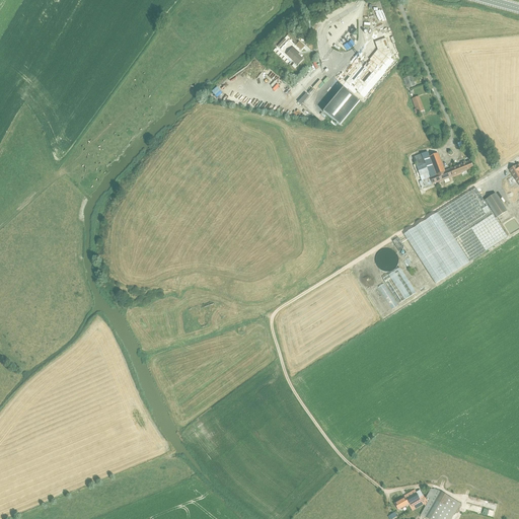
[(294,44),(301,51),(305,47),(299,42),(298,43),(289,34),(288,35),(295,43),(294,44)]
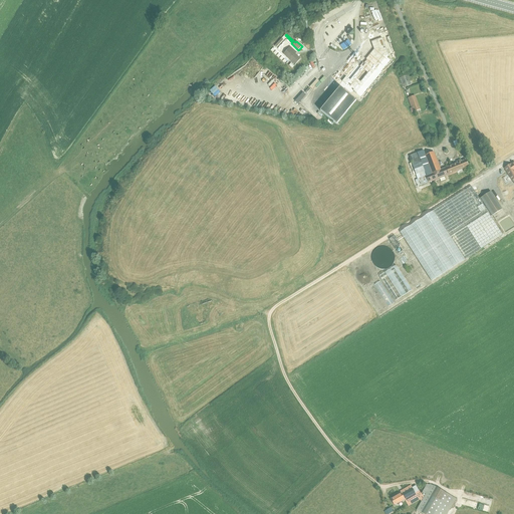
[(283,40),(282,38),(275,46),(277,48),(283,40)]
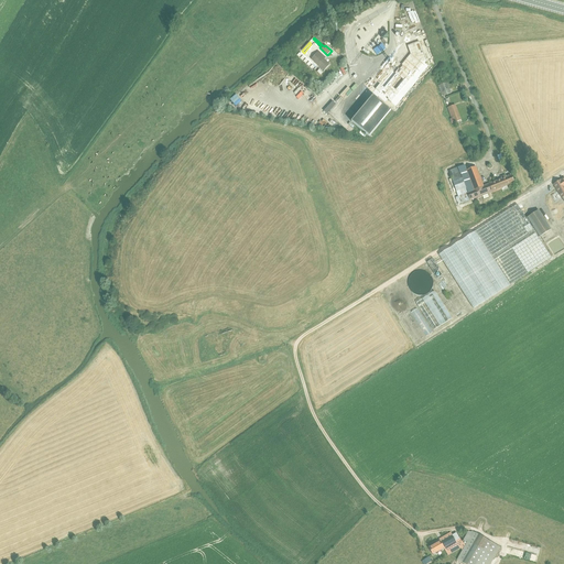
[(311,60),(324,71),(329,64),(325,60),(326,57),(318,51),(311,60)]
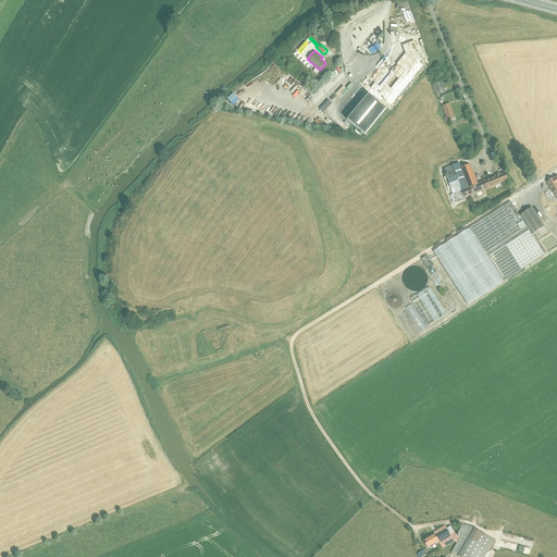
[(309,70),(294,54),(291,58),(307,73),(309,70)]
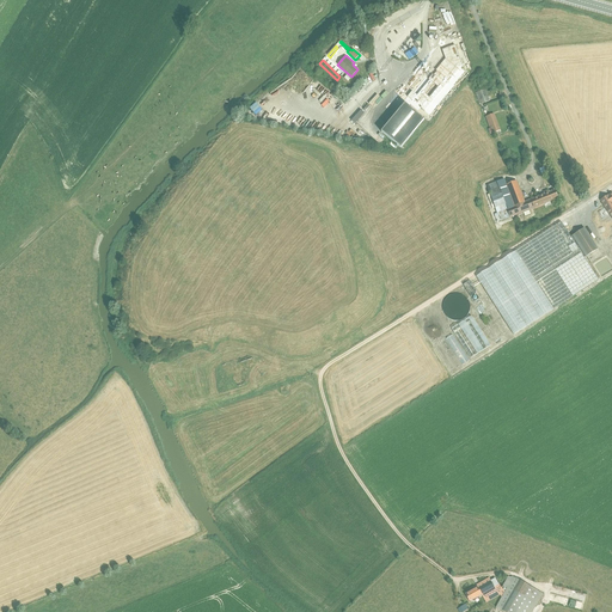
[(456,72),(461,67),(457,61),(451,66),(456,72)]
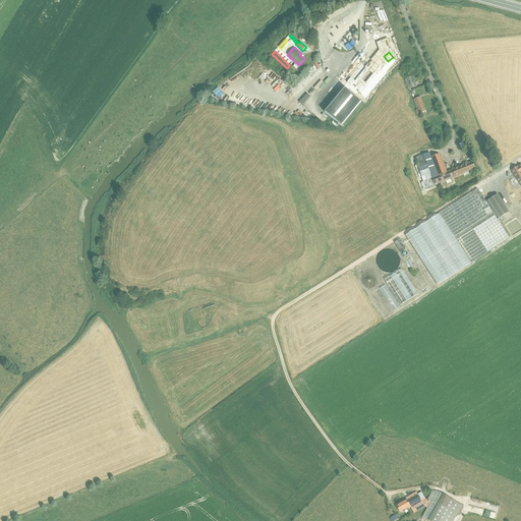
[(332,75),(350,92),(355,85),(357,88),(367,76),(352,63),(346,69),(341,65),(332,75)]
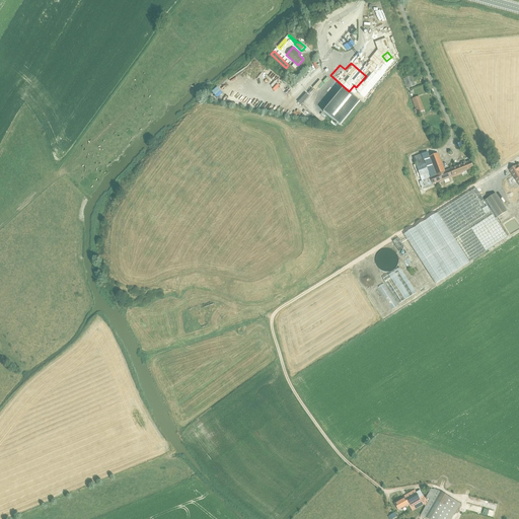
[(261,78),(268,83),(271,79),(264,74),(261,78)]
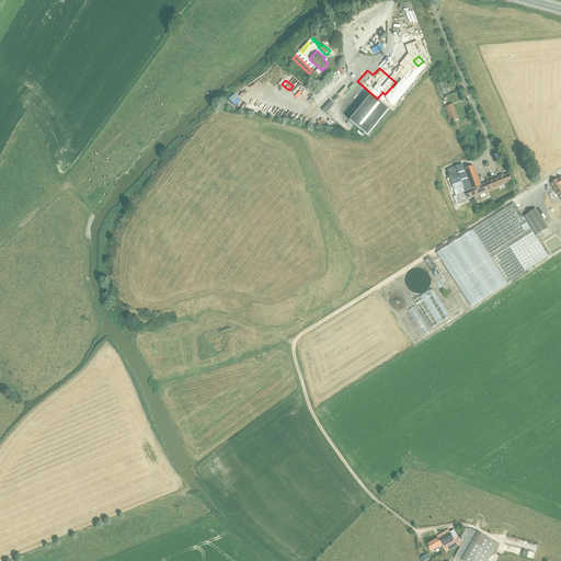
[(436,86),(439,96),(449,92),(445,82),(436,86)]
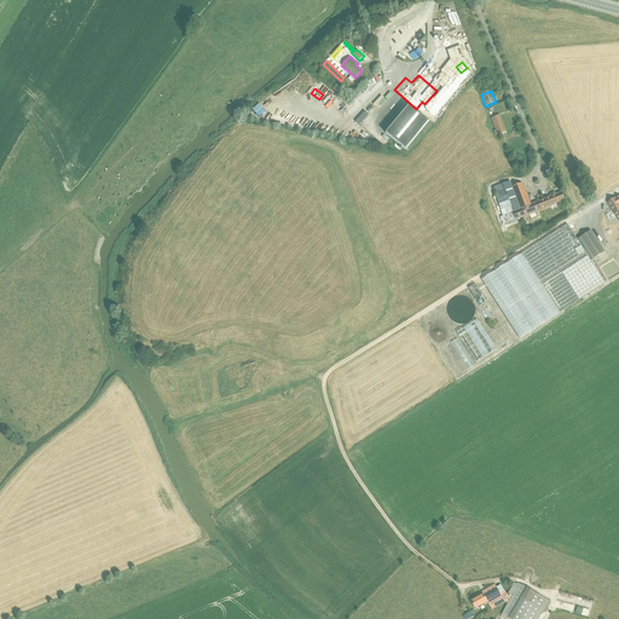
[(381,96),(374,105),(376,108),(385,98),(381,96)]
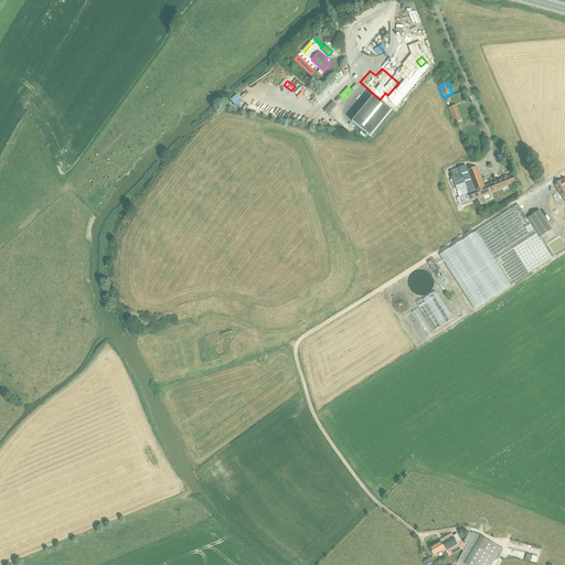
[(231,104),(236,97),(233,94),(227,100),(231,104)]
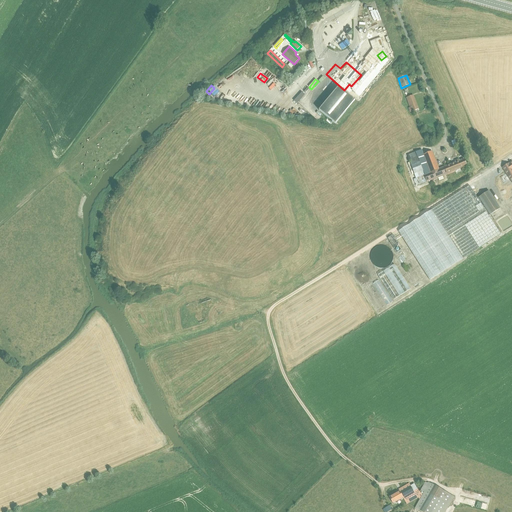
[(338,87),(319,110),(335,124),(355,100),(338,87)]
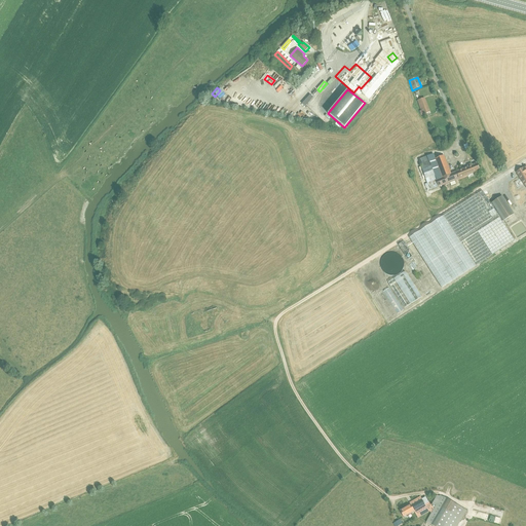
[(232,95),(229,97),(227,94),(225,95),(223,91),(217,96),(219,100),(223,98),(225,101),(227,99),(228,102),(234,98),(232,95)]
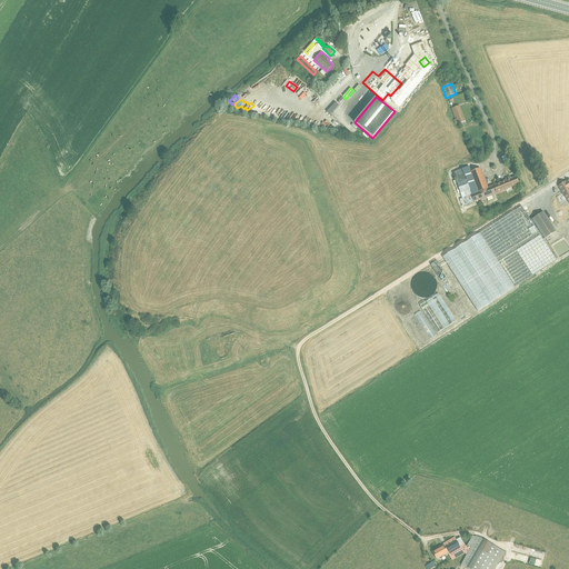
[(339,106),(336,102),(327,112),(330,116),(339,106)]
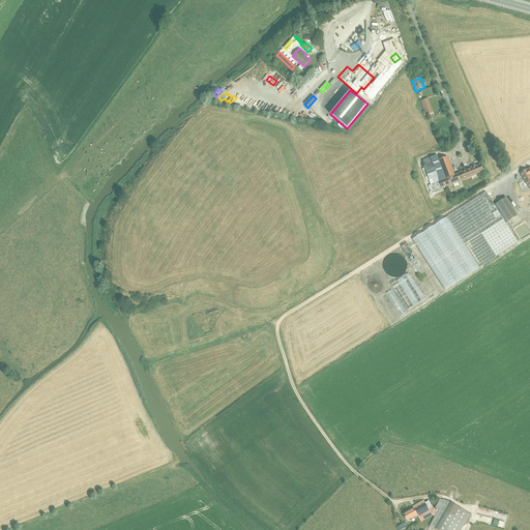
[(422,112),(424,116),(434,113),(428,98),(420,100),(424,111),(422,112)]
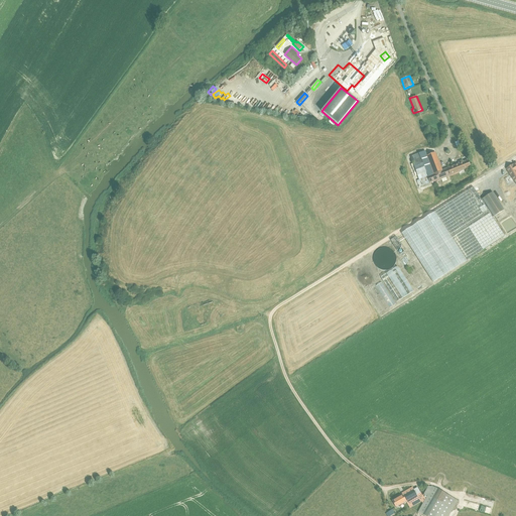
[(436,180),(436,182),(441,180),(442,182),(447,180),(446,177),(471,167),(468,159),(464,161),(463,160),(459,162),(459,163),(442,169),(435,152),(427,155),(425,151),(410,156),(421,186),(436,180)]
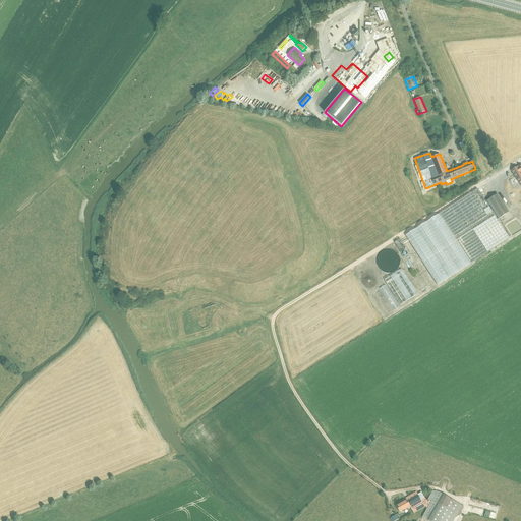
[(520,164),(511,171),(519,183),(520,183),(520,185),(520,164)]
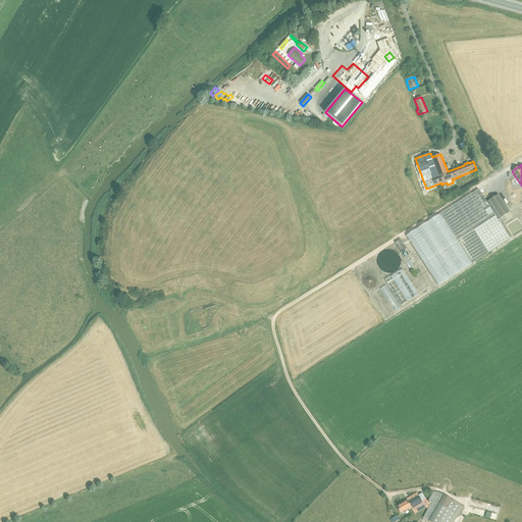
[(438,285),(511,239),(478,189),(407,236),(438,285)]
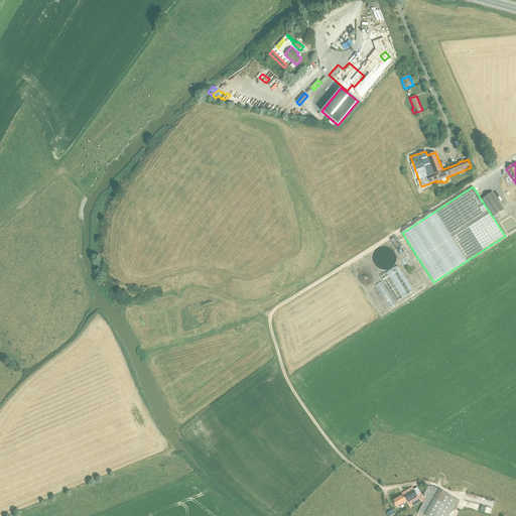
[(493,192),(483,199),(494,217),(504,211),(493,192)]
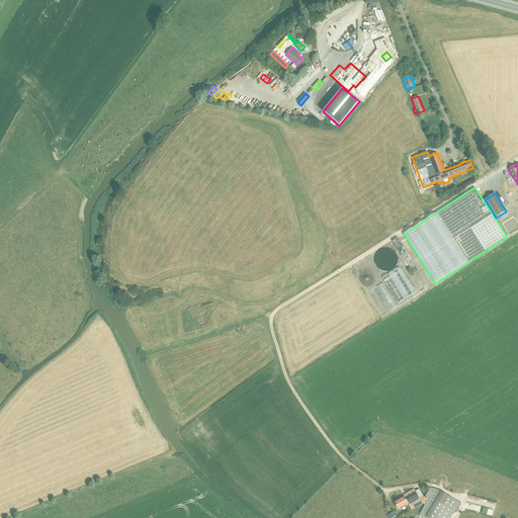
[(405,248),(398,238),(393,241),(399,251),(405,248)]
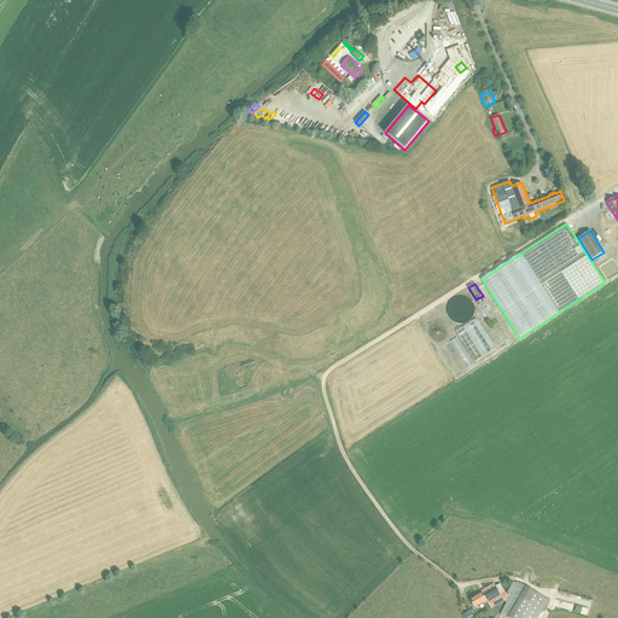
[(476,319),(456,332),(476,362),(495,349),(476,319)]
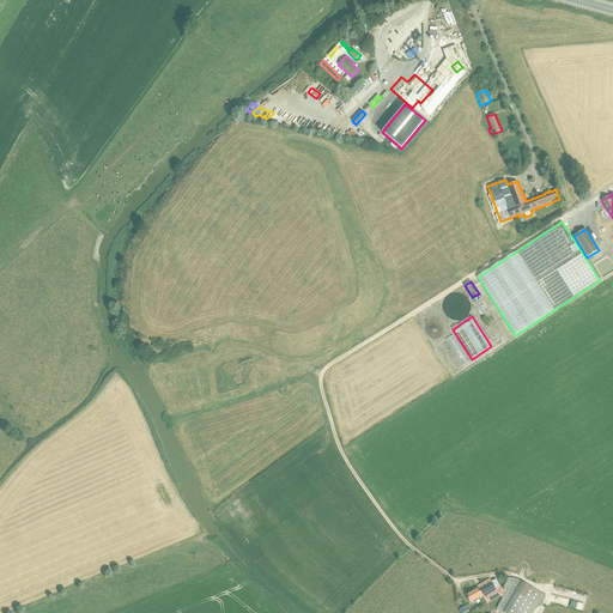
[(497,608),(505,612),(533,612),(544,595),(514,577),(513,577),(513,578),(509,577),(504,587),(508,589),(505,593),(501,587),(496,578),(492,582),(490,578),(477,586),(478,588),(466,595),(471,602),(483,596),(487,604),(501,596),(503,599),(497,608)]
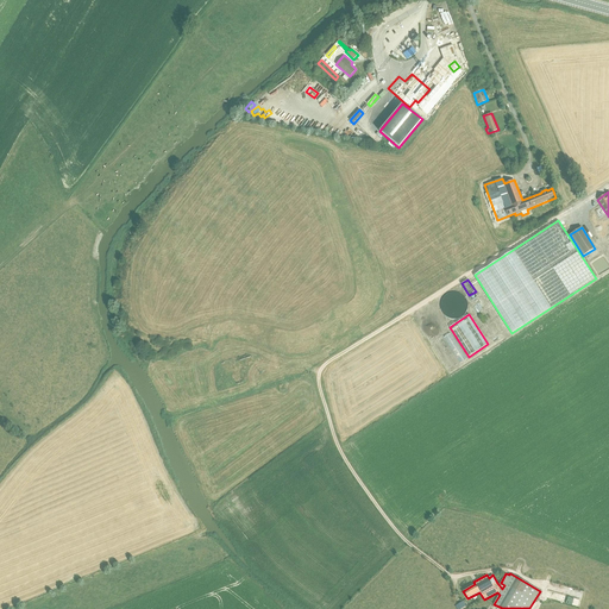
[(548,592),(546,598),(572,607),(577,592),(563,588),(562,594),(557,592),(556,595),(548,592)]
